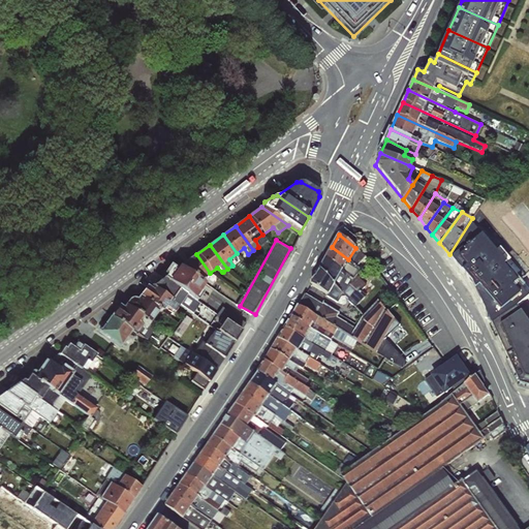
[(348,259),(332,247),(325,257),(342,271),(348,259)]
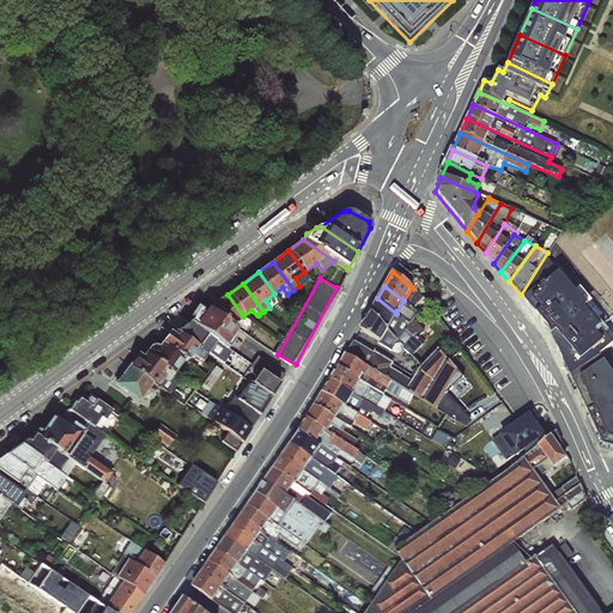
[(387,329),(380,341),(378,344),(395,353),(400,353),(405,351),(412,357),(424,341),(419,338),(424,331),(417,322),(419,319),(417,315),(420,310),(416,305),(416,301),(419,293),(412,287),(404,301),(396,314),(387,329)]
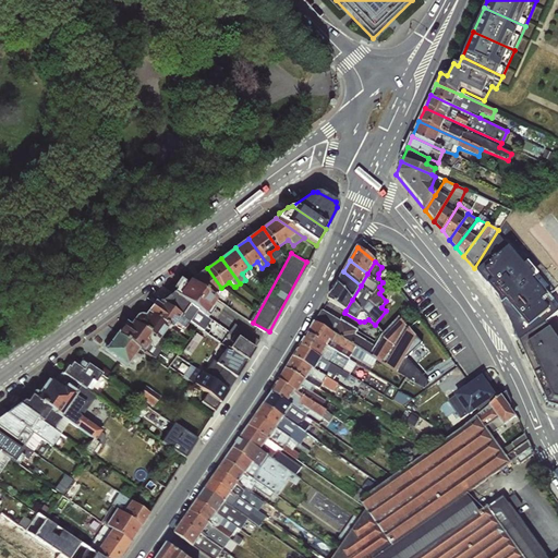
[(221,288),(207,268),(189,282),(211,295),(221,288)]
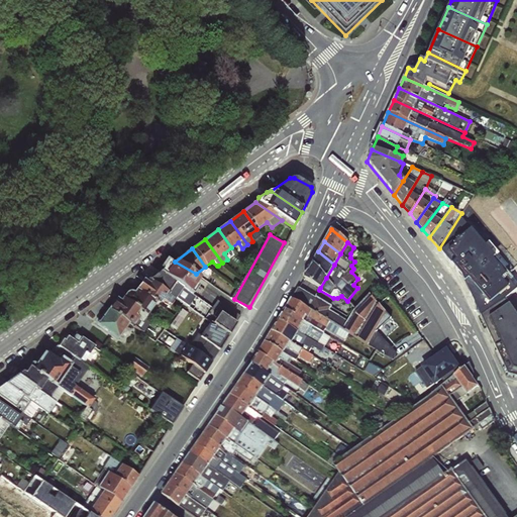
[(334,265),(318,251),(312,263),(326,278),(334,265)]
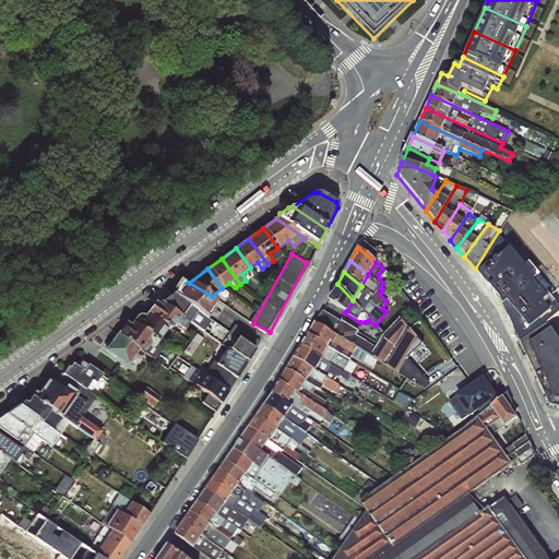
[(173,294),(207,318),(216,305),(209,298),(212,296),(189,283),(183,286),(179,284),(173,294)]
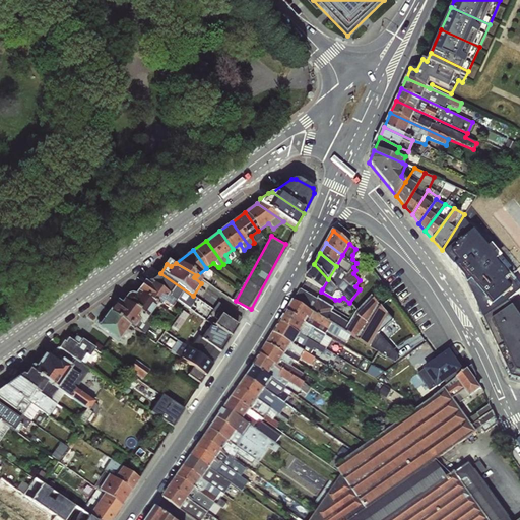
[(328,279),(314,264),(305,280),(322,289),(328,279)]
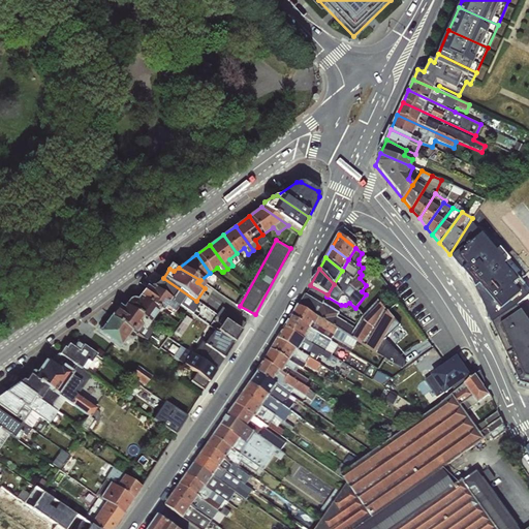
[(153,286),(178,306),(198,319),(201,313),(195,309),(199,303),(196,301),(163,278),(153,286)]
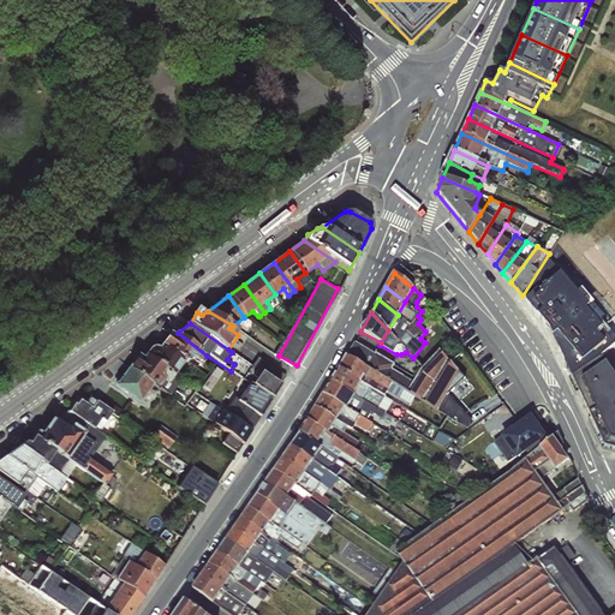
[(207,356),(178,333),(175,333),(174,338),(168,334),(161,344),(184,360),(186,363),(192,356),(202,362),(207,356)]
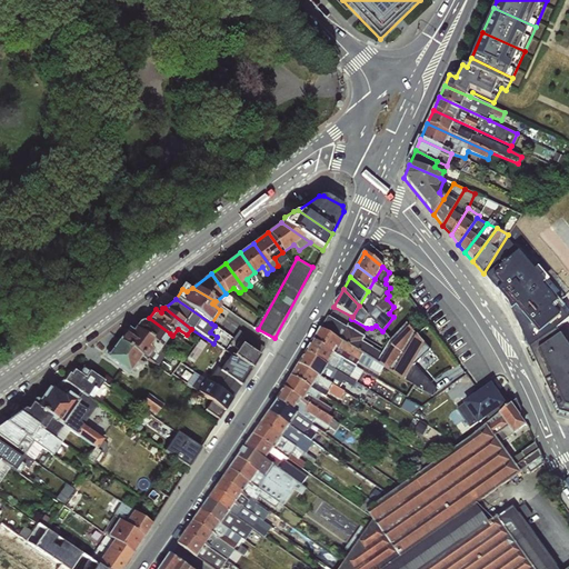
[(320,330),(373,360),(430,395),(435,389),(415,366),(429,350),(405,322),(391,338),(381,355),(361,341),(362,337),(329,317),(320,330)]
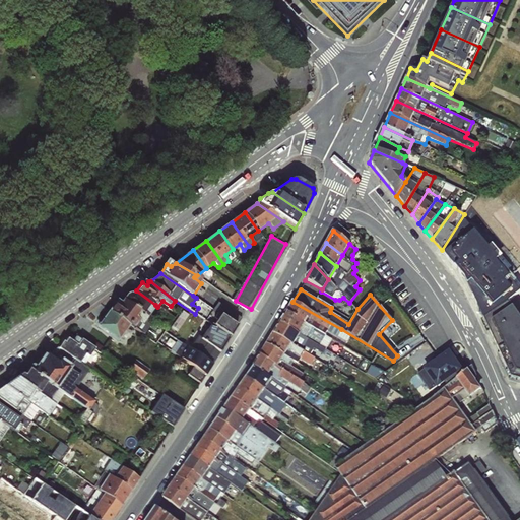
[(155,305),(136,290),(133,295),(129,295),(124,302),(147,317),(155,305)]
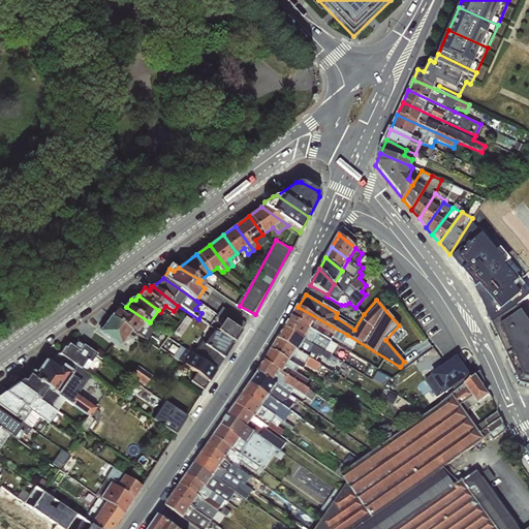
[(150,322),(126,307),(125,310),(118,306),(111,317),(137,335),(144,339),(155,327),(150,322)]
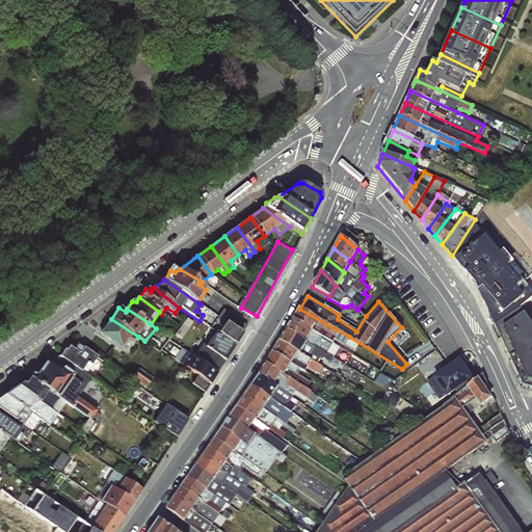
[(349,337),(299,309),(293,319),(324,339),(335,344),(337,341),(338,341),(345,344),(349,337)]
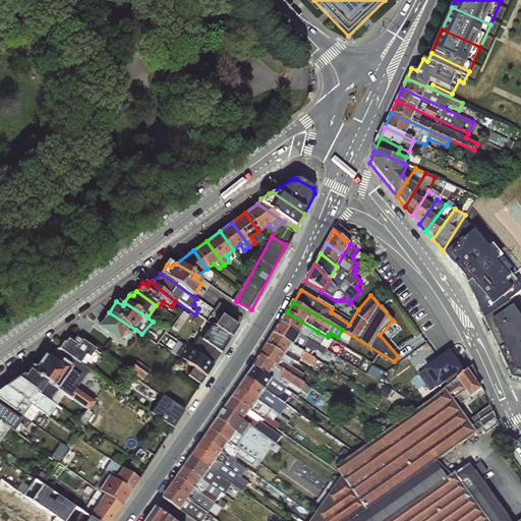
[(520,320),(508,302),(483,320),(512,379),(520,381),(520,320)]
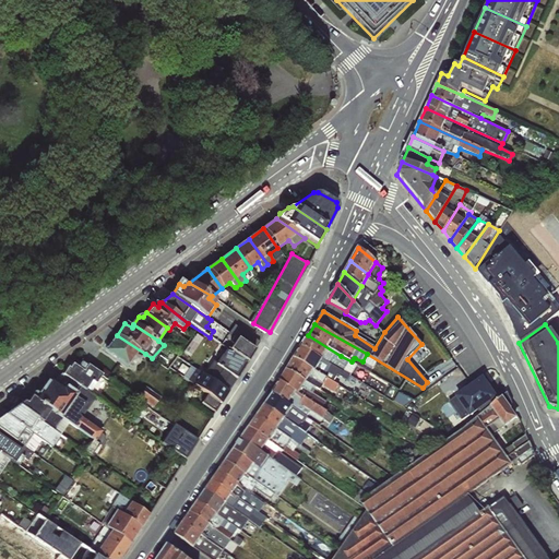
[(229,349),(246,363),(260,342),(236,325),(229,333),(236,339),(229,349)]
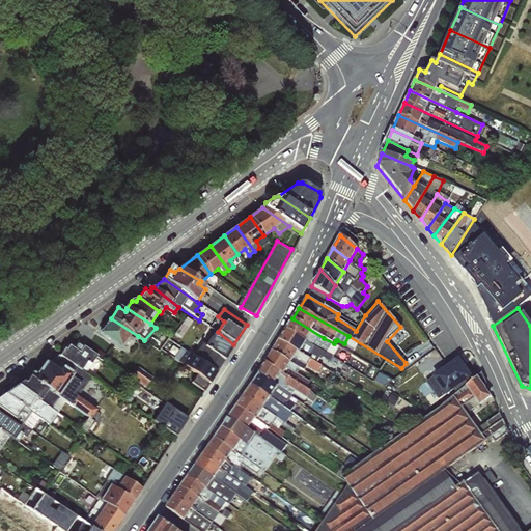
[(138,336),(111,318),(101,333),(120,347),(128,339),(133,342),(138,336)]
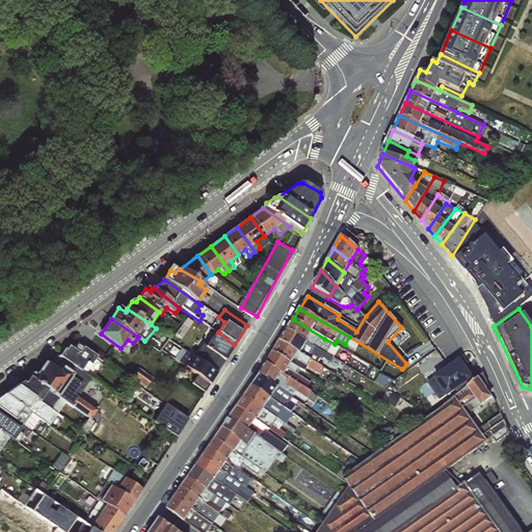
[(324,339),(293,319),(286,330),(327,353),(329,348),(321,343),(324,339)]
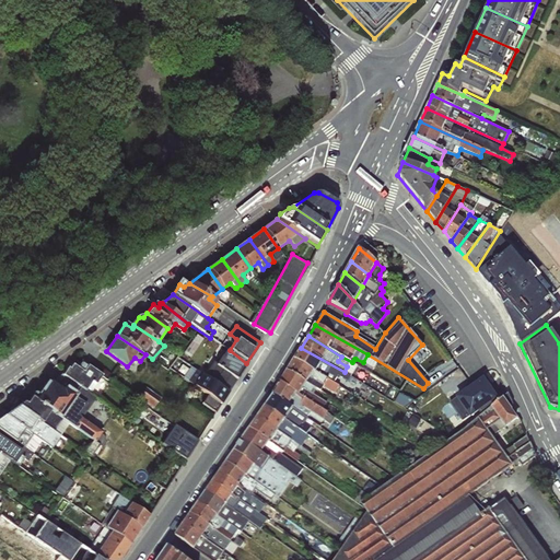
[(345,372),(301,348),(294,359),(333,382),(337,376),(347,381),(350,376),(345,372)]
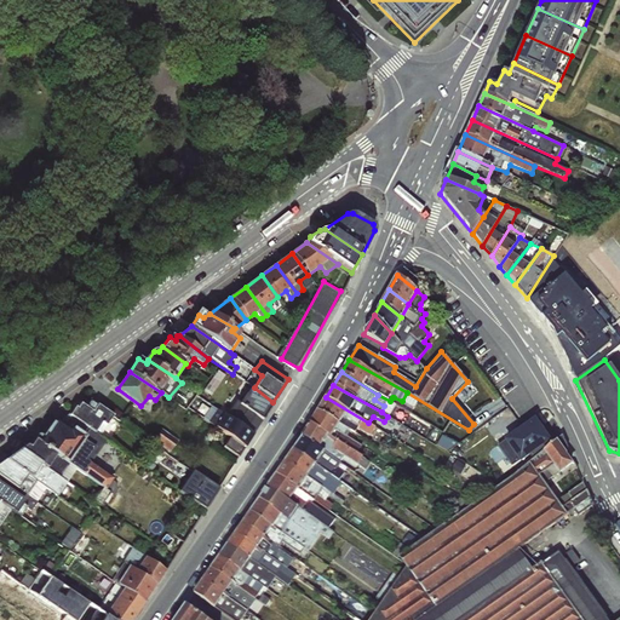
[(273,402),(254,388),(252,388),(239,405),(262,419),(273,402)]
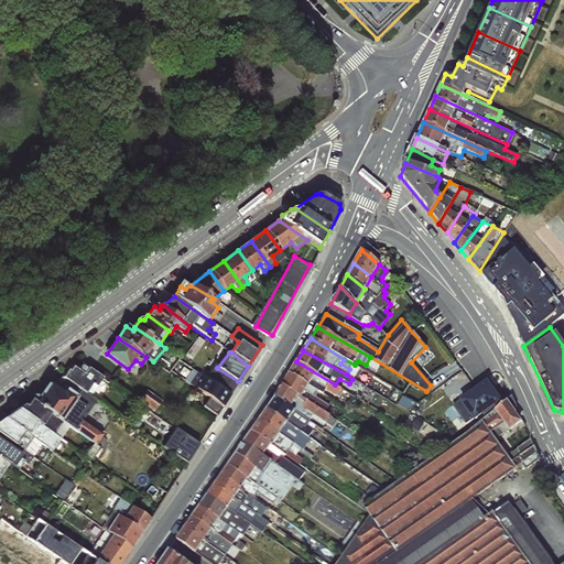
[(335,384),(296,361),(289,373),(318,392),(321,392),(326,391),(336,397),(342,389),(335,384)]
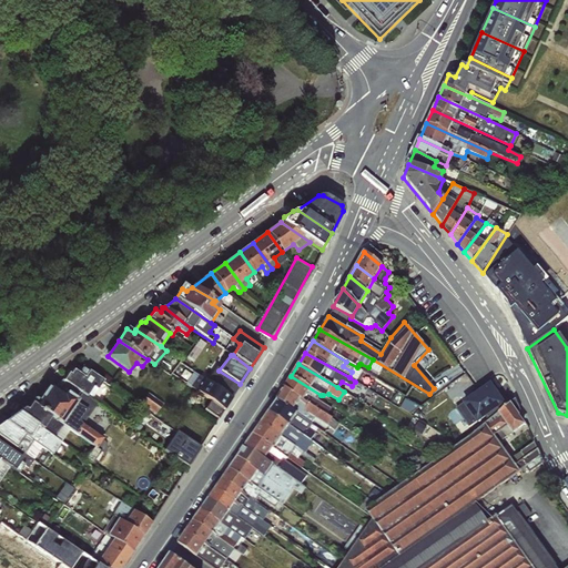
[(176,374),(193,381),(196,372),(180,365),(176,374)]
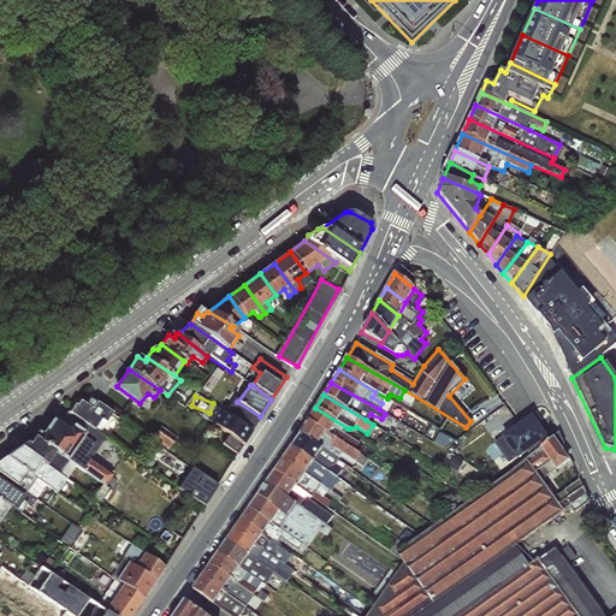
[(78,420),(99,433),(111,413),(96,402),(90,409),(80,402),(69,413),(78,420)]
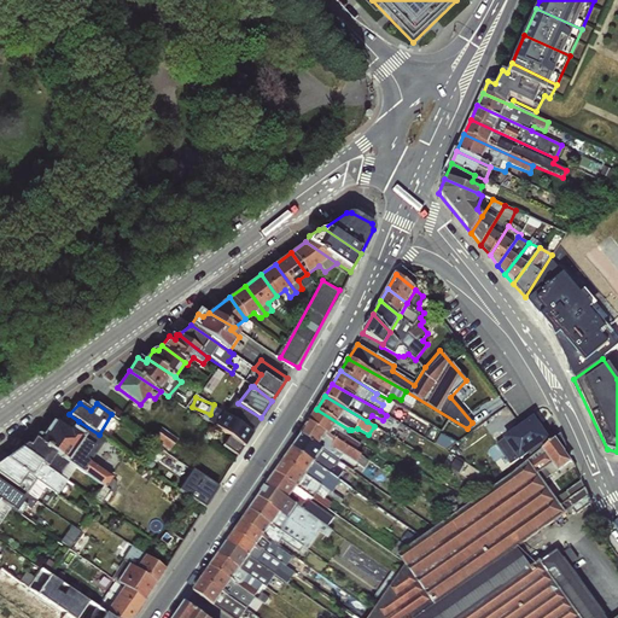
[(261,418),(238,403),(228,417),(251,432),(261,418)]
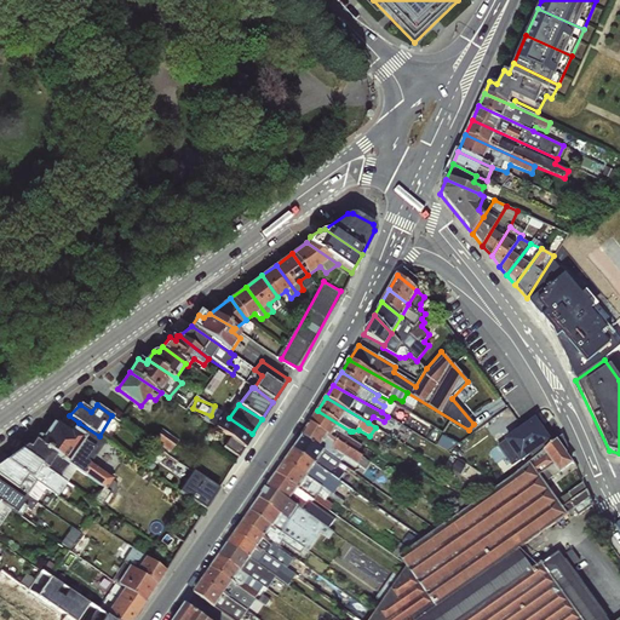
[(350,431),(317,411),(309,423),(357,453),(361,446),(348,436),(350,431)]
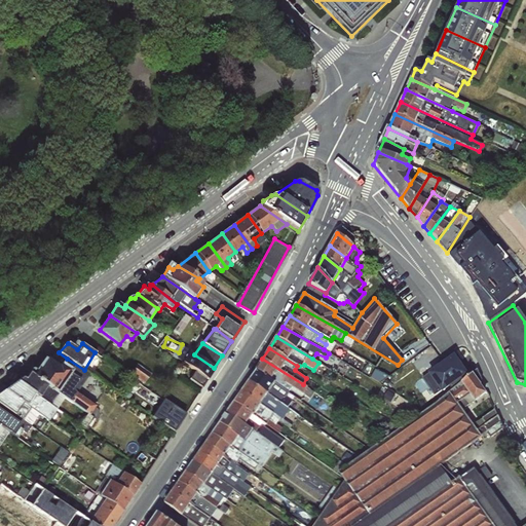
[(214,368),(194,354),(190,353),(183,364),(207,380),(214,368)]
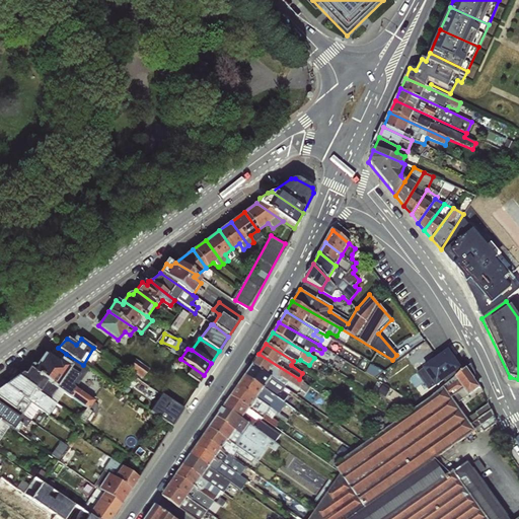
[(461,372),(447,352),(423,369),(438,391),(443,388),(461,372)]
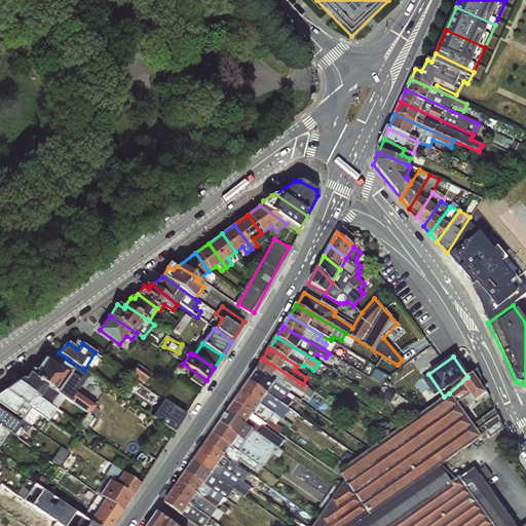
[(31,374),(72,404),(86,414),(79,425),(84,429),(92,418),(89,416),(97,406),(77,392),(89,374),(84,370),(67,359),(62,365),(60,364),(31,374)]
